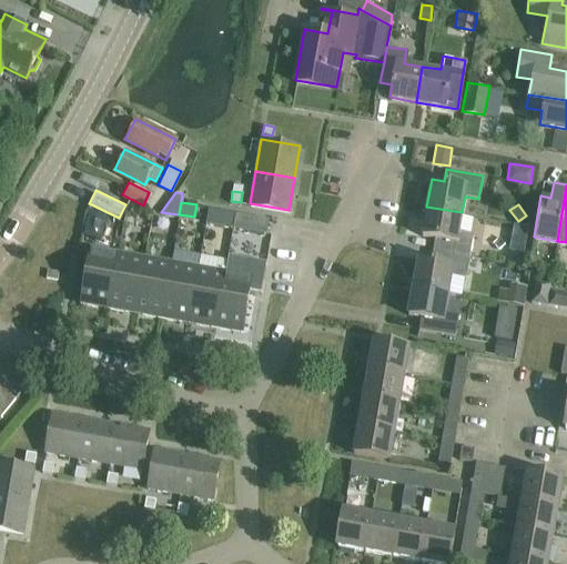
[(433,248),(468,254),(473,234),(458,232),(462,212),(426,207),(422,234),(435,237),(433,248)]
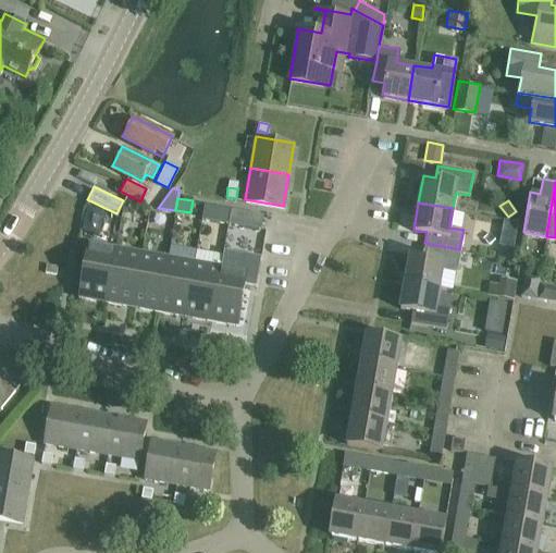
[(210,204),(208,217),(224,220),(226,207),(210,204)]
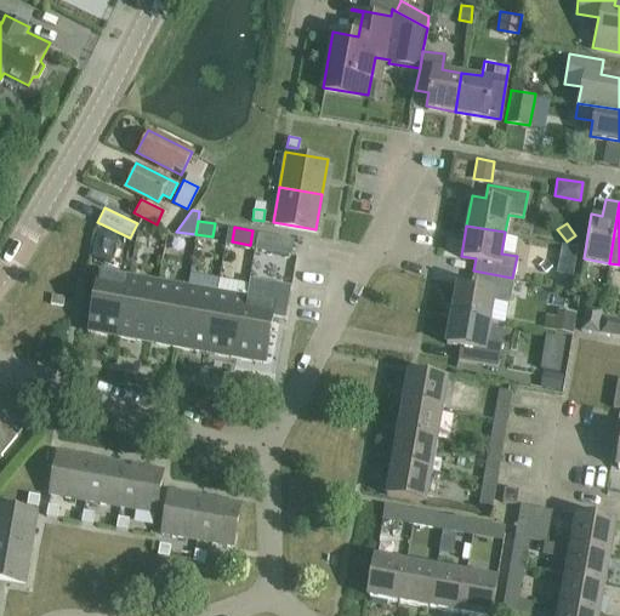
[(257,232),(254,247),(290,254),(293,238),(257,232)]
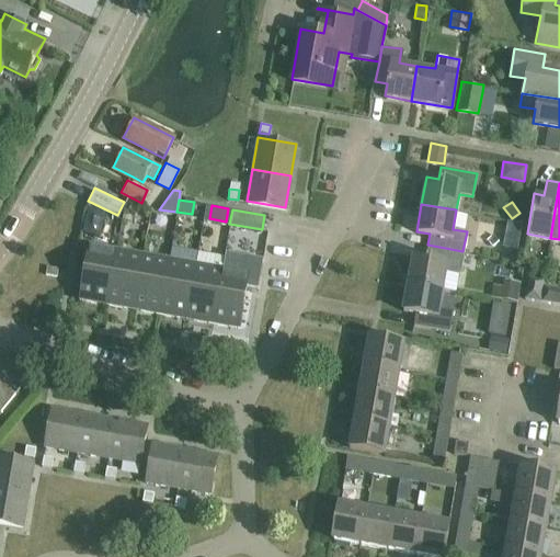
[(507,219),(504,238),(516,240),(520,222),(507,219)]
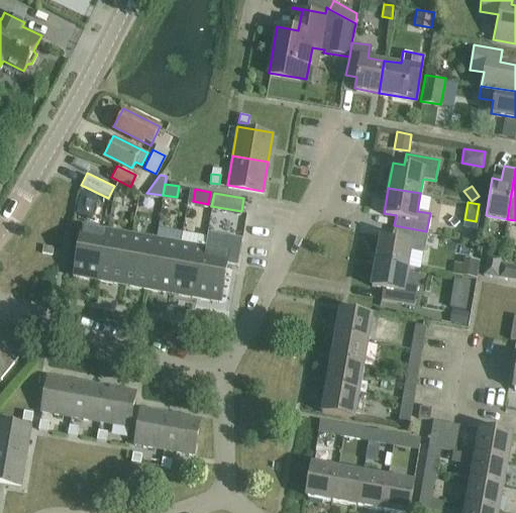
[(82,224),(73,274),(97,278),(106,228),(82,224)]
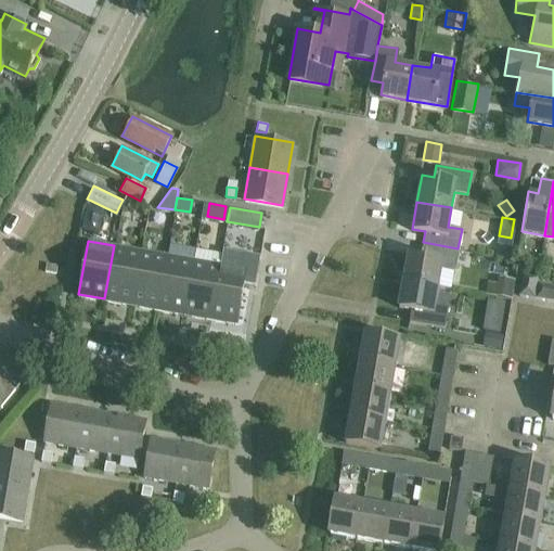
[(408,252),(403,279),(438,284),(440,269),(454,271),(458,248),(423,242),(421,254),(408,252)]
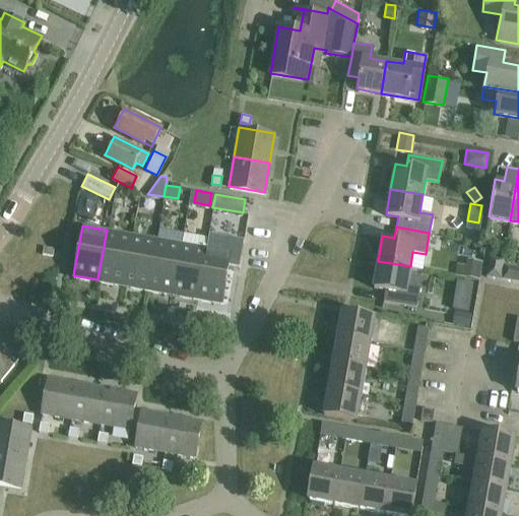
[(107,230),(98,279),(123,283),(131,235),(107,230)]
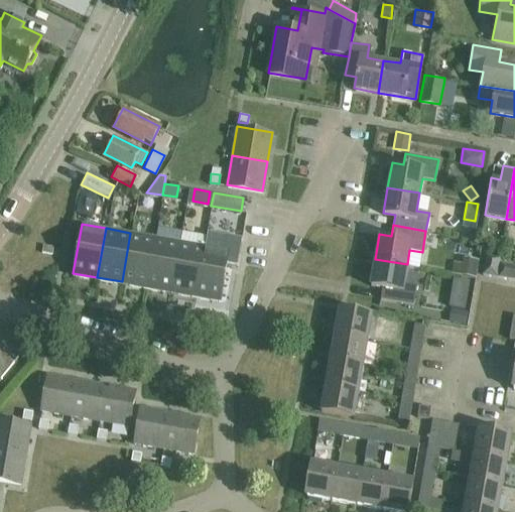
[(130,233),(122,281),(146,286),(155,237),(130,233)]
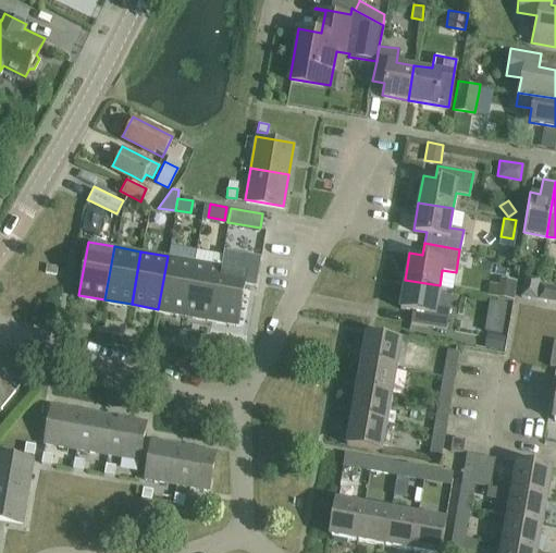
[(168,256),(158,309),(185,314),(194,260),(168,256)]
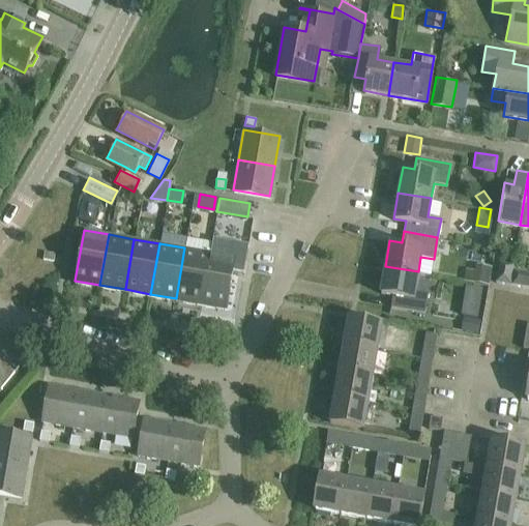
[(176,298),(201,302),(210,253),(184,247),(176,298)]
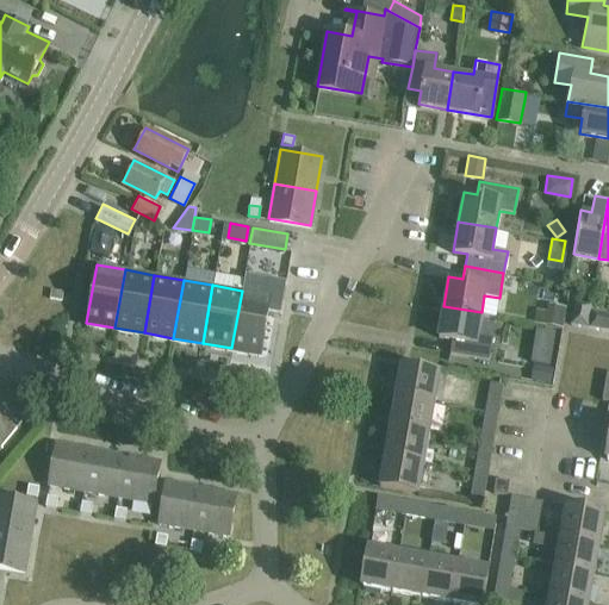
[(242,291),(231,348),(260,354),(271,295),(242,291)]
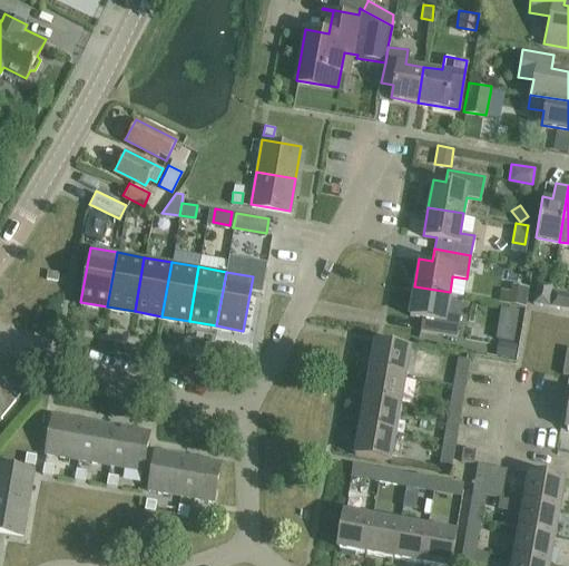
[(508,281),(503,296),(522,302),(528,286),(508,281)]
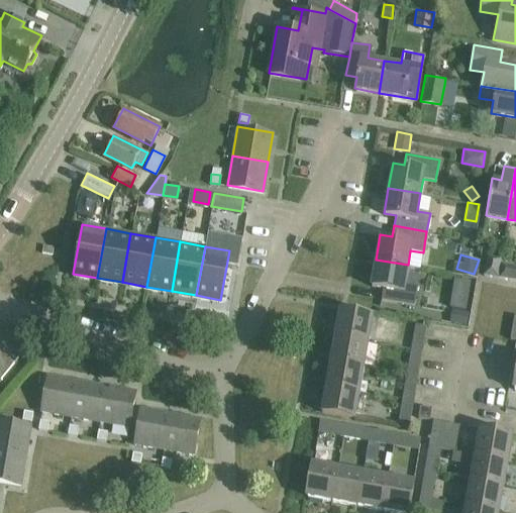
[(498,276),(500,261),(501,257),(486,254),(483,273),(498,276)]
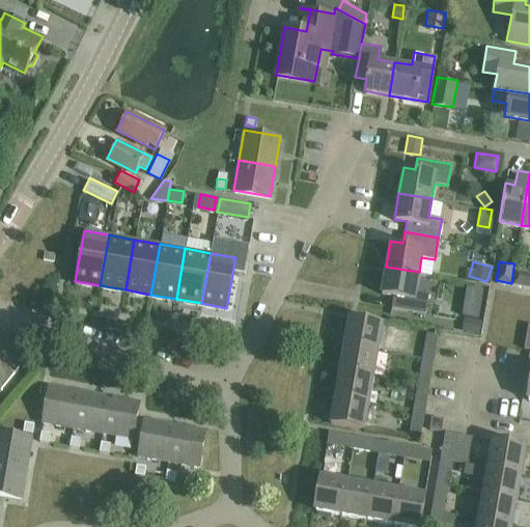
[(391,306),(412,309),(425,311),(428,293),(416,290),(419,272),(386,267),(381,292),(393,295),(391,306)]
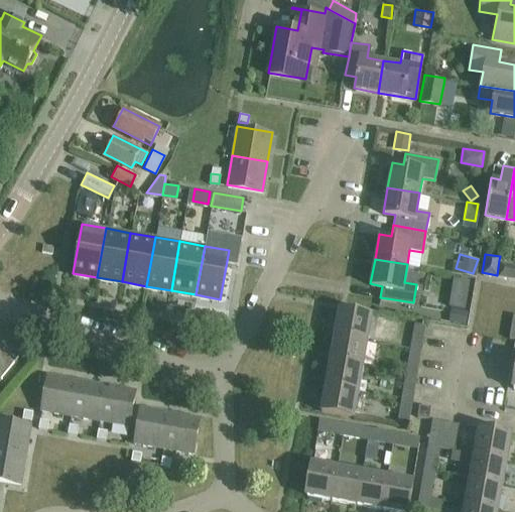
[(514,262),(499,260),(497,275),(514,278),(514,262)]
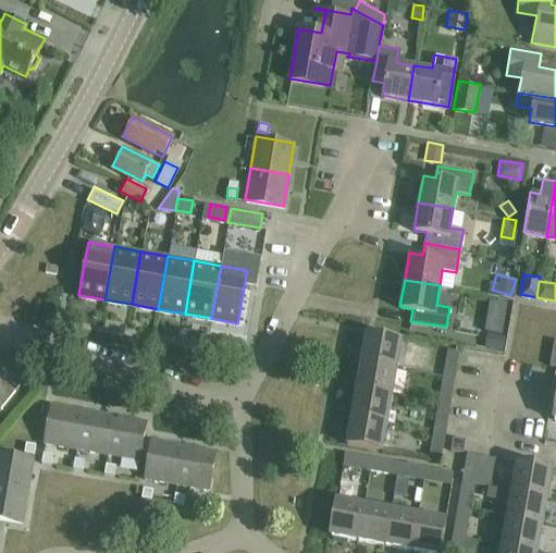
[(483,328),(498,332),(506,302),(491,297),(483,328)]
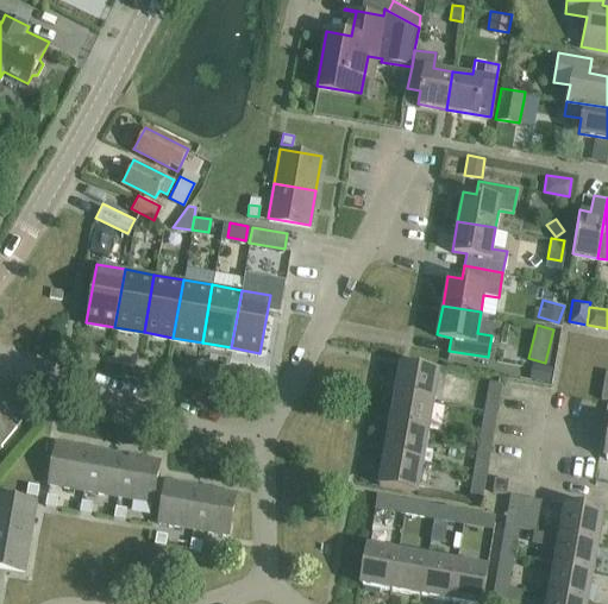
[(394,394),(433,400),(439,370),(400,363),(394,394)]
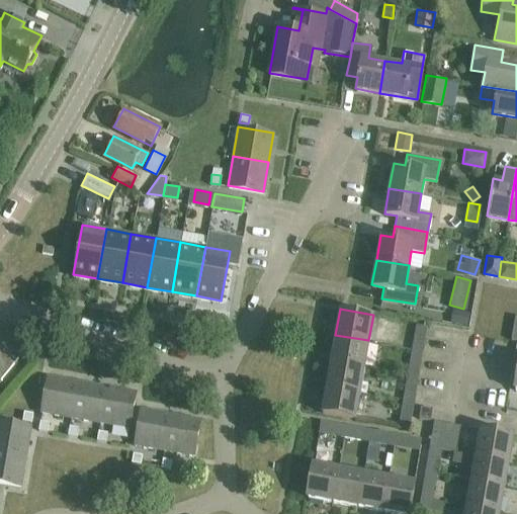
[(413,339),(424,341),(427,325),(416,323),(413,339)]
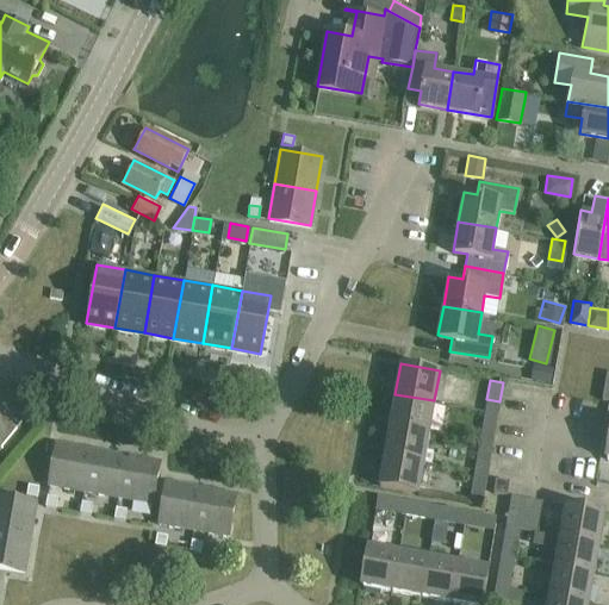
[(390,424),(429,431),(434,400),(395,394),(390,424)]
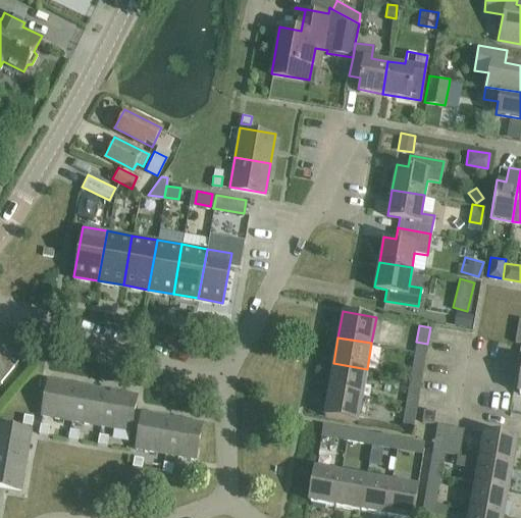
[(0,381),(15,363),(0,350),(0,381)]
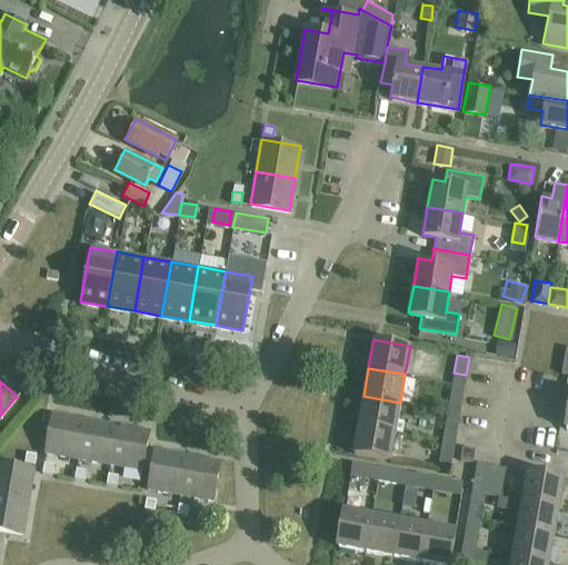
[(449,400),(461,403),(465,385),(452,383),(449,400)]
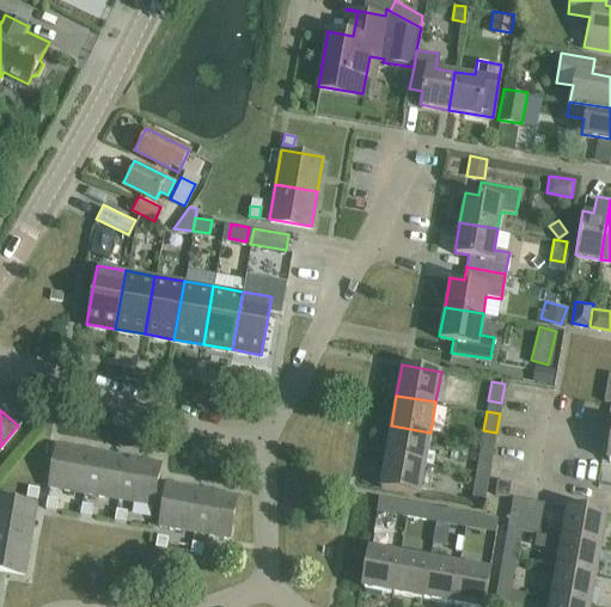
[(385,455),(425,463),(431,433),(391,425),(385,455)]
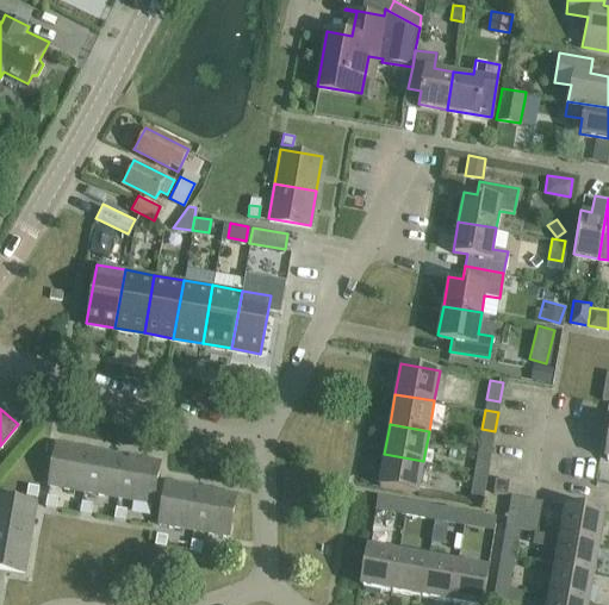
[(476,459),(489,460),(492,441),(479,440),(478,447),(460,443),(458,454),(477,456),(476,459)]
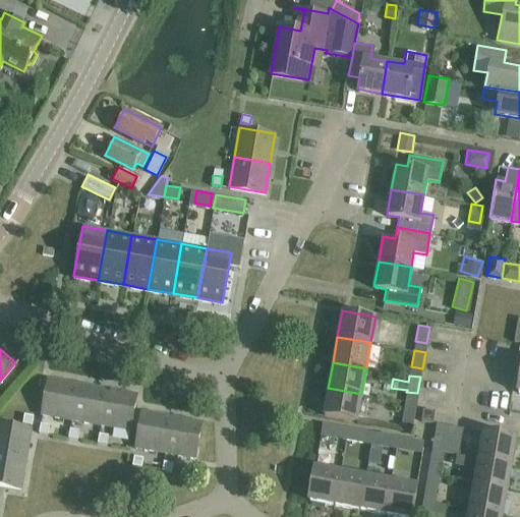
[(77,383),(48,377),(41,413),(70,418),(77,383)]
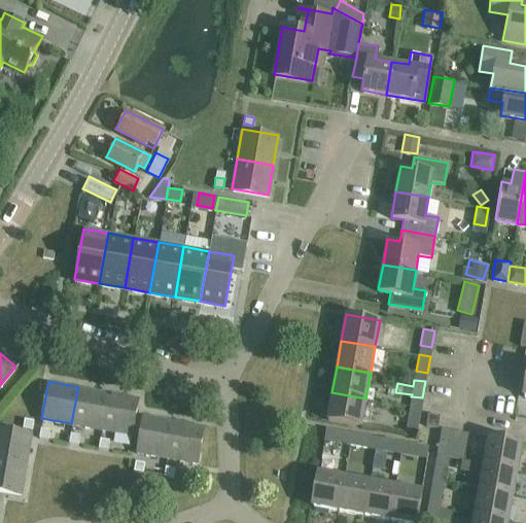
[(108,392),(78,387),(71,423),(101,428),(108,392)]
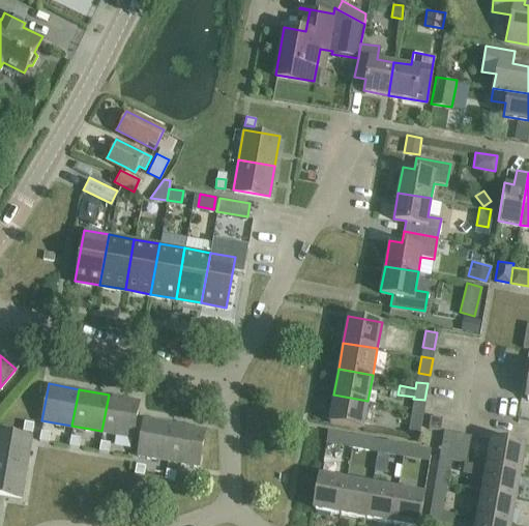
[(109,395),(101,431),(131,436),(139,400),(109,395)]
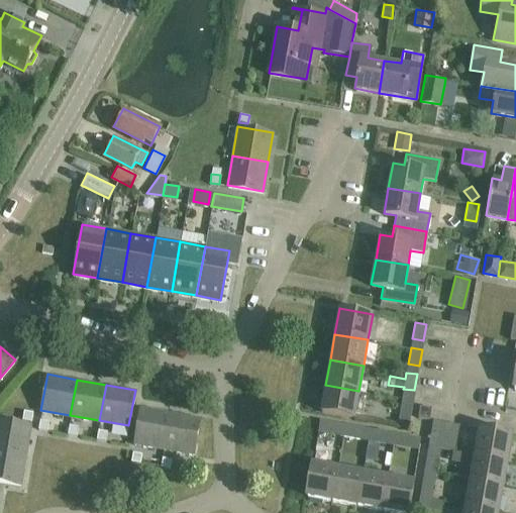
[(358,391),(325,385),(321,410),(354,416),(358,391)]
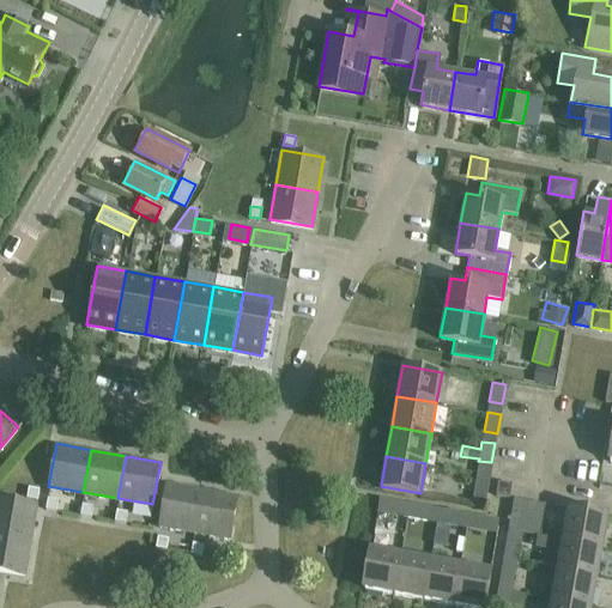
[(473,491),(486,492),(490,473),(477,470),(473,491)]
